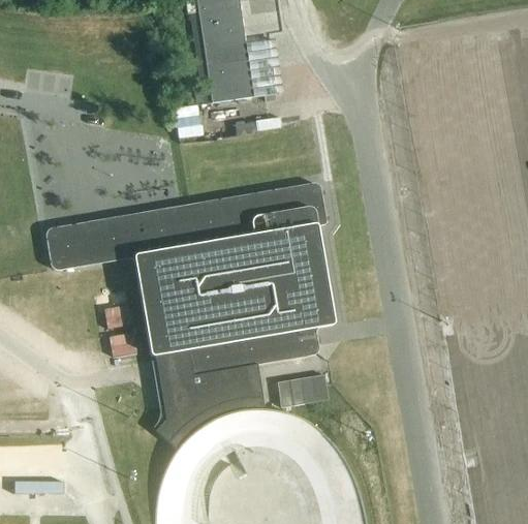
[(197,0),(212,101),(254,95),(240,0),(197,0)]
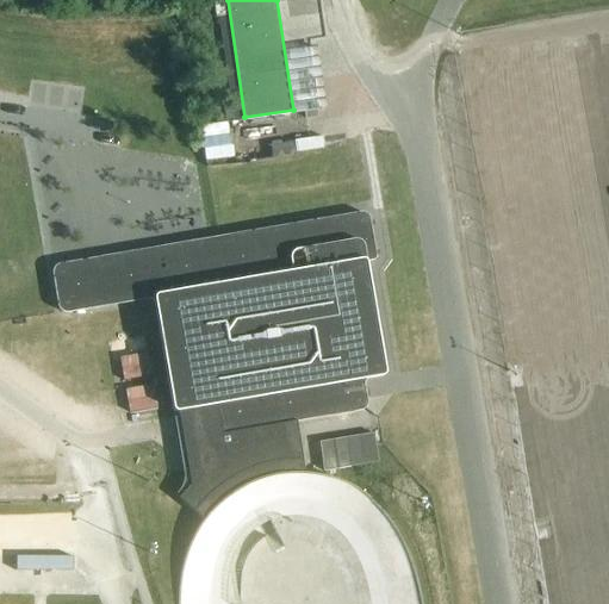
[(207,116),(212,151),(242,148),(236,112),(207,116)]
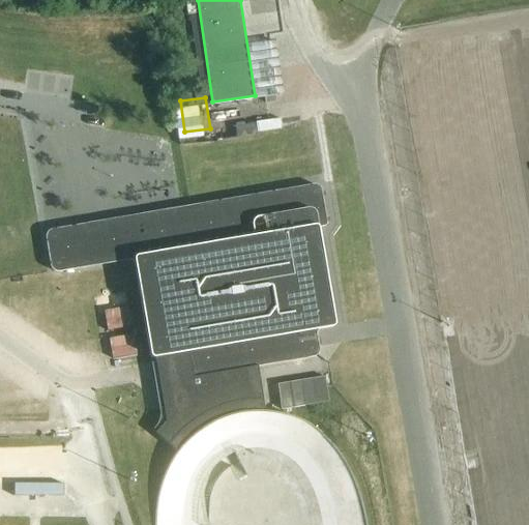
[(215,126),(216,139),(257,133),(256,120),(215,126)]
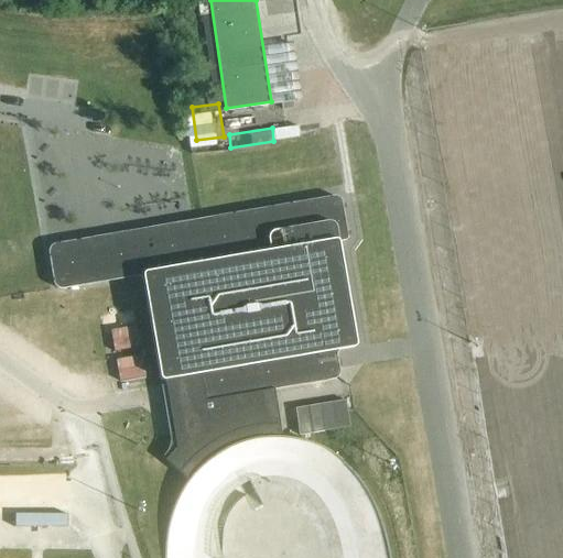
[(50,248),(50,250),(55,281),(56,283),(58,285),(62,286),(65,285),(139,273),(141,273),(142,274),(143,276),(160,374),(161,375),(162,376),(163,378),(165,378),(165,376),(197,371),(198,371),(199,372),(201,372),(201,373),(202,373),(203,375),(203,376),(205,390),(205,392),(206,393),(207,394),(208,395),(209,396),(210,396),(212,396),(212,397),(214,397),(215,396),(233,394),(274,386),(335,375),(336,375),(338,374),(338,373),(339,372),(339,370),(340,368),(337,352),(337,350),(338,348),(339,347),(353,345),(355,345),(356,343),(356,342),(356,341),(339,243),(339,241),(340,240),(340,239),(343,238),(345,238),(347,237),(347,236),(348,234),(348,233),(343,200),(342,197),(339,195),(337,194),(335,193),(332,194),(201,216),(120,230),(119,230),(117,231),(116,232),(114,236),(114,239),(114,240),(100,242),(89,244),(89,242),(88,240),(87,239),(86,238),(85,237),(83,237),(79,237),(56,241),(53,242),(52,242),(51,244),(50,245),(50,248)]
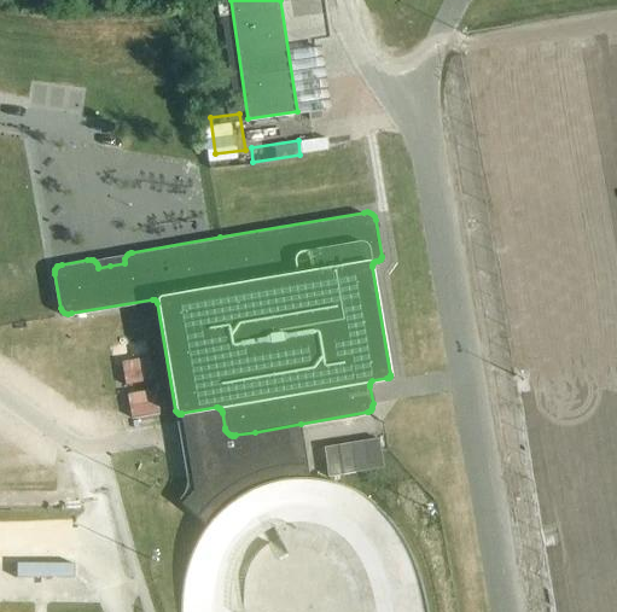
[(163,372),(159,347),(131,351),(134,377),(163,372)]
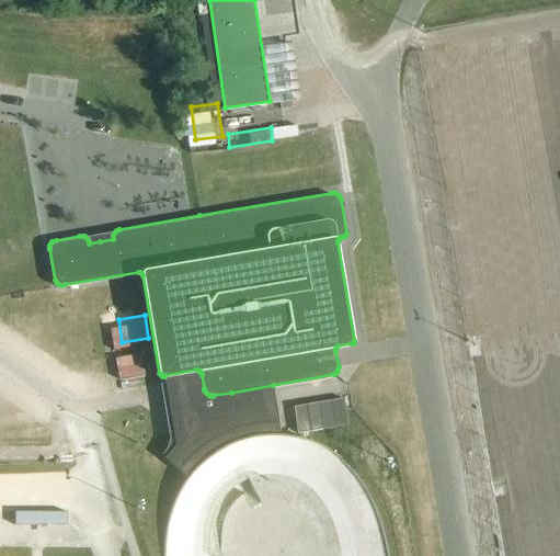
[(127,371),(153,366),(150,344),(124,349),(127,371)]
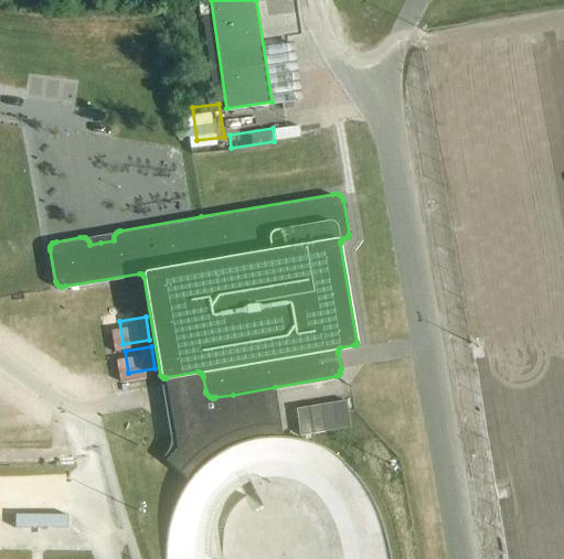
[(284,436),(275,387),(233,395),(215,397),(214,398),(212,398),(212,397),(211,397),(210,397),(209,396),(208,395),(206,394),(205,393),(205,390),(203,377),(203,376),(202,374),(201,374),(201,373),(200,373),(199,372),(198,372),(166,377),(174,432),(177,445),(167,458),(193,476),(200,468),(203,465),(209,460),(217,453),(226,448),(236,443),(247,440),(258,437),(268,436),(279,436),(284,436)]
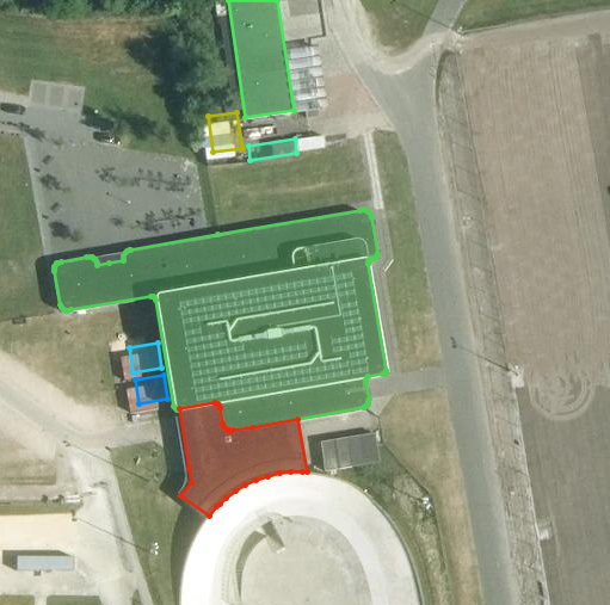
[(380,460),(375,430),(336,437),(340,465),(380,460)]
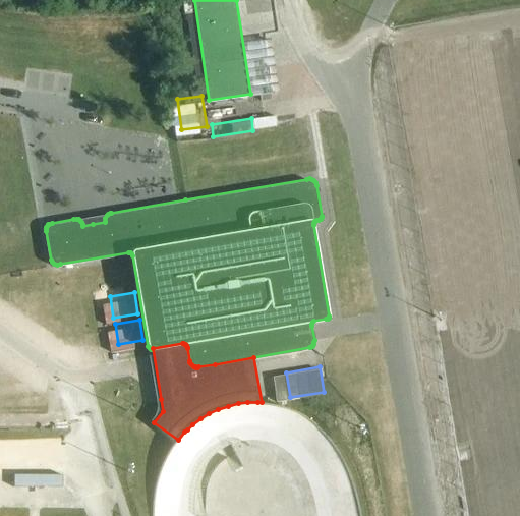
[(62,480),(62,467),(21,467),(20,480),(62,480)]
